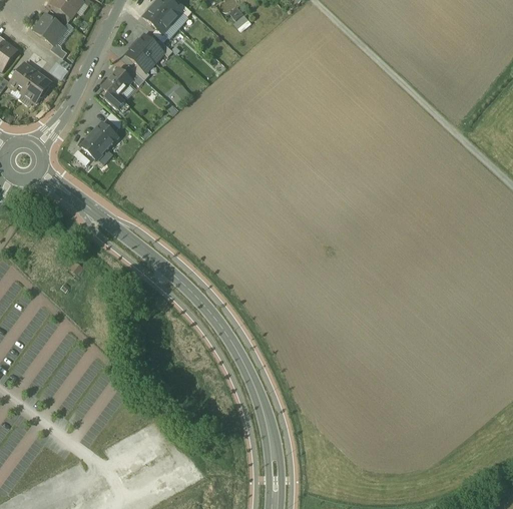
[(82,0),(55,0),(53,3),(54,4),(70,16),(71,16),(78,6),(82,0)]
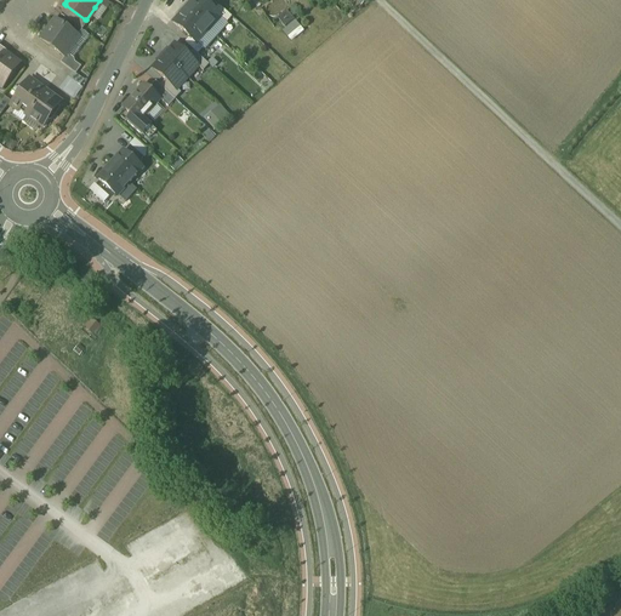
[(222,12),(208,0),(189,0),(186,5),(210,27),(222,12)]
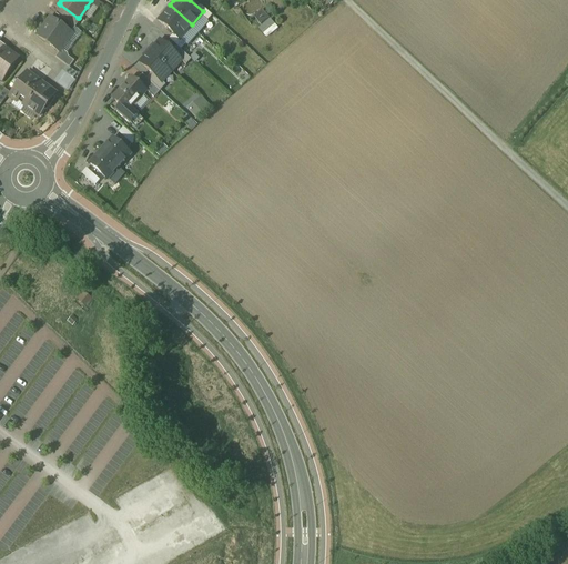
[(78,18),(60,4),(56,10),(75,24),(80,18),(79,18),(78,18)]
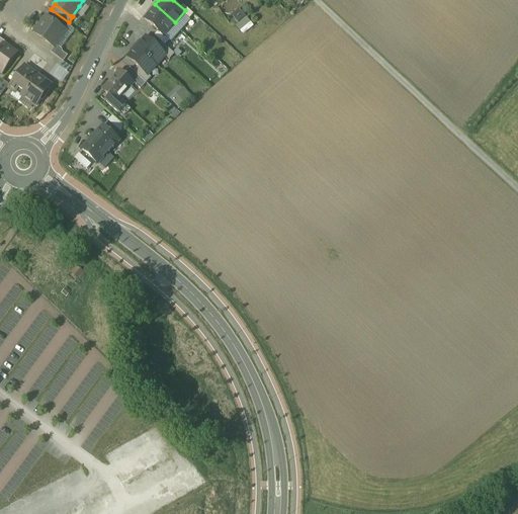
[(175,22),(155,4),(145,15),(164,33),(175,22)]
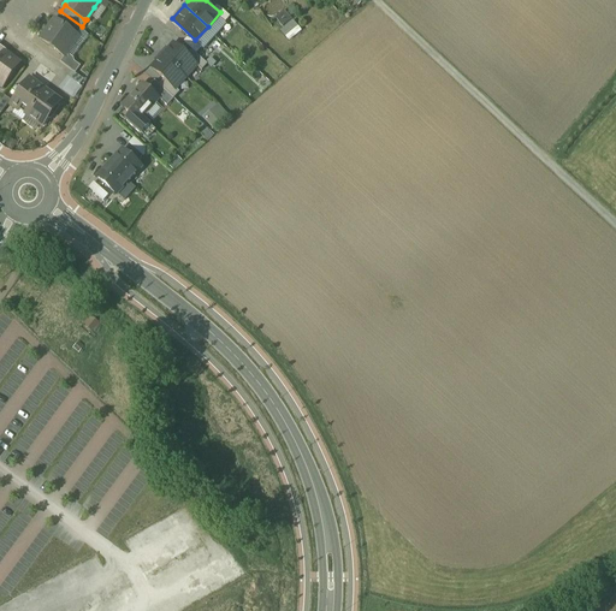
[(284,23),(294,15),(285,5),(276,13),(284,23)]
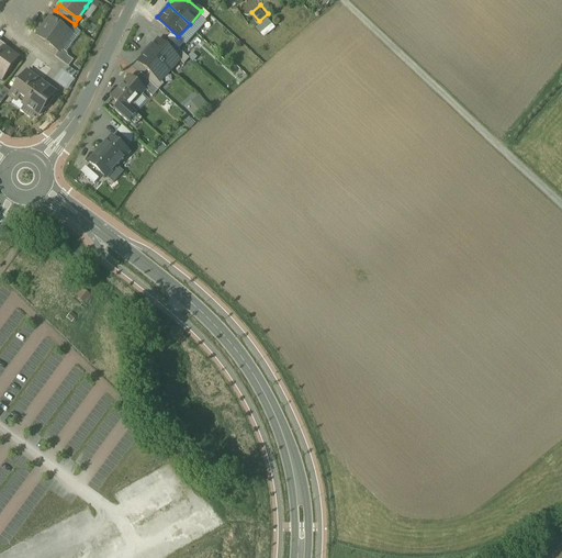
[(75,24),(55,10),(52,14),(70,30),(75,24)]
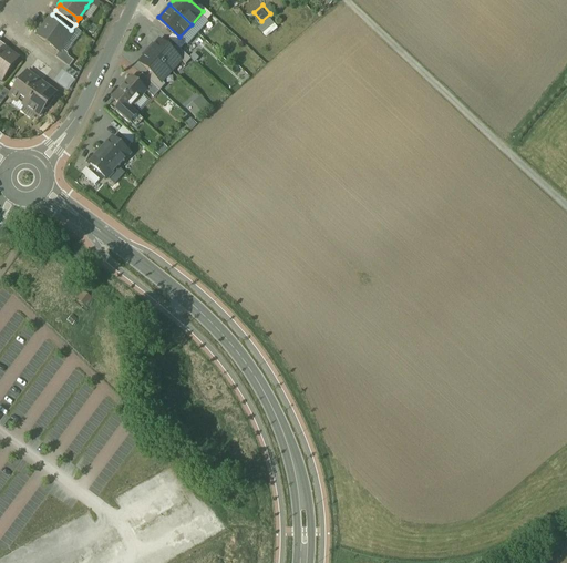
[(267,34),(279,24),(270,13),(259,23),(267,34)]
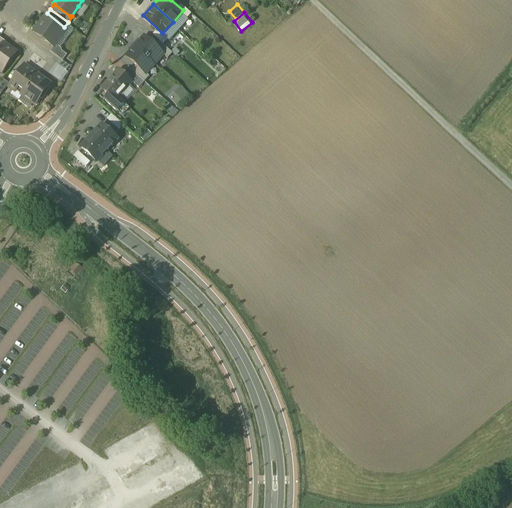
[(47,13),(46,13),(34,29),(54,44),(56,41),(66,28),(64,27),(47,13)]
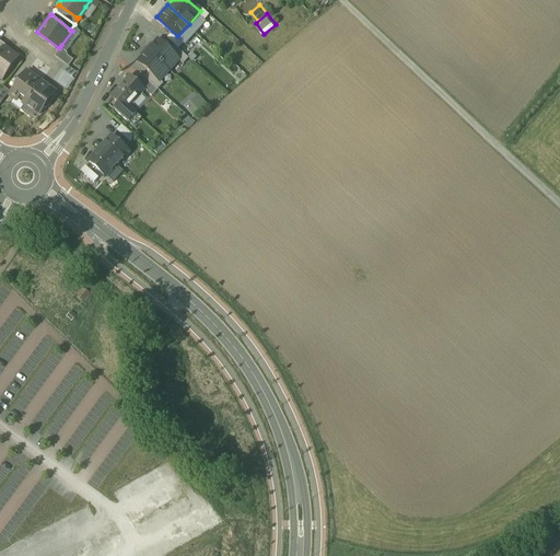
[(159,36),(148,47),(170,67),(179,56),(159,36)]
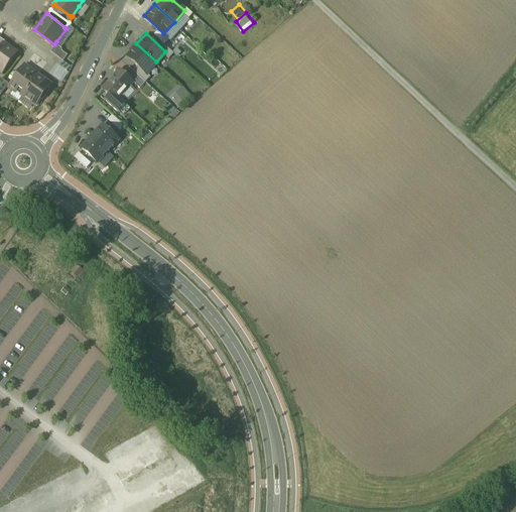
[(0,34),(0,68),(1,70),(3,69),(16,50),(8,44),(8,43),(5,41),(5,38),(0,34)]
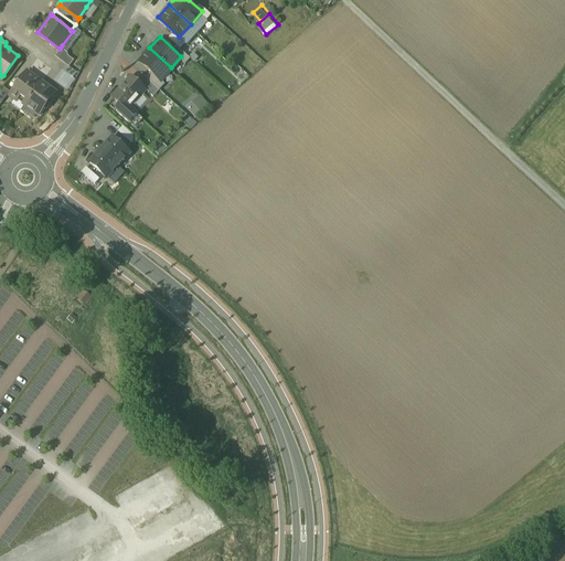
[(67,50),(62,45),(60,49),(55,53),(66,62),(70,64),(74,57),(68,53),(67,50)]
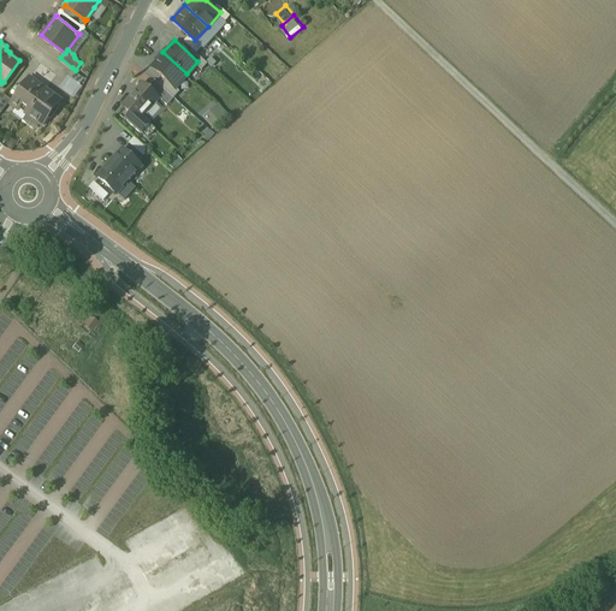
[(187,73),(163,52),(152,64),(176,85),(187,73)]
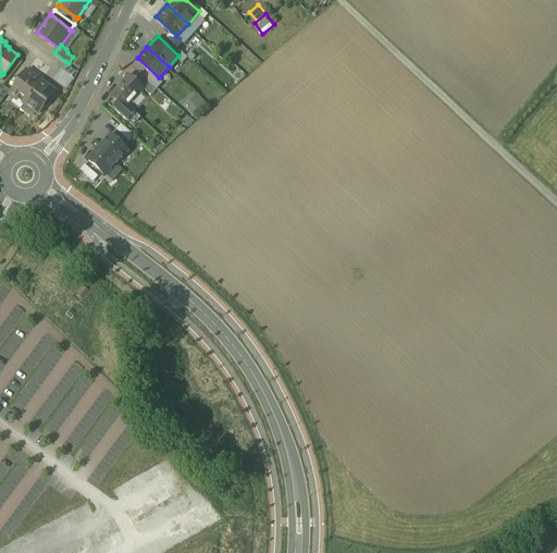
[(69,63),(65,61),(62,66),(72,74),(76,69),(69,63)]
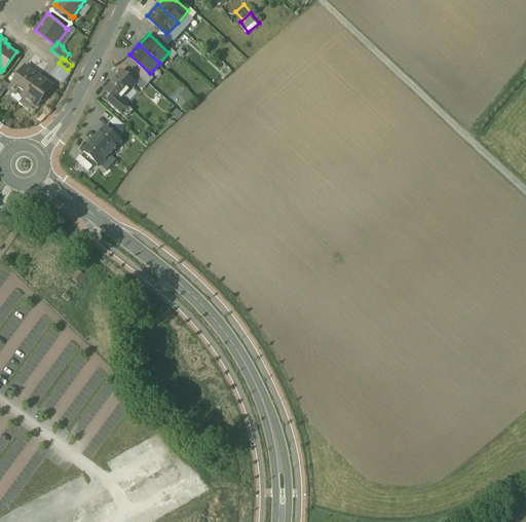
[(26,64),(8,86),(14,90),(16,90),(23,95),(39,73),(26,64)]
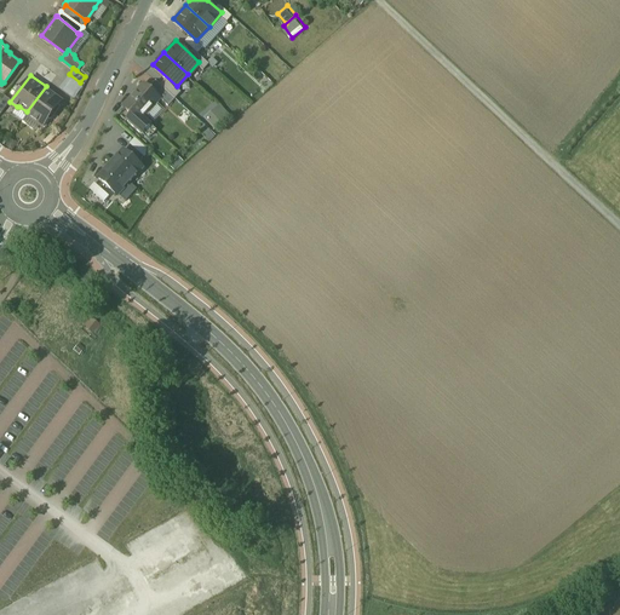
[(176,96),(155,78),(149,85),(160,96),(168,103),(176,96)]
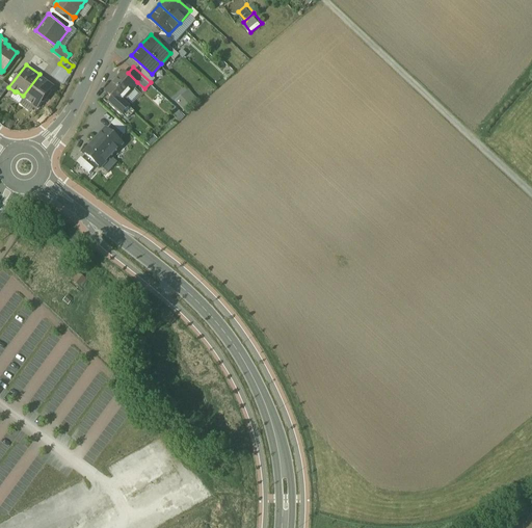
[(124,70),(106,89),(120,102),(137,82),(128,73),(124,70)]
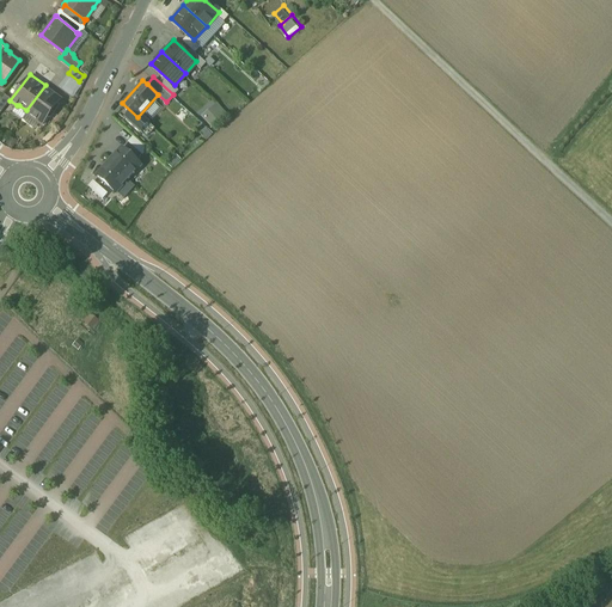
[(46,85),(26,110),(42,122),(61,97),(46,85)]
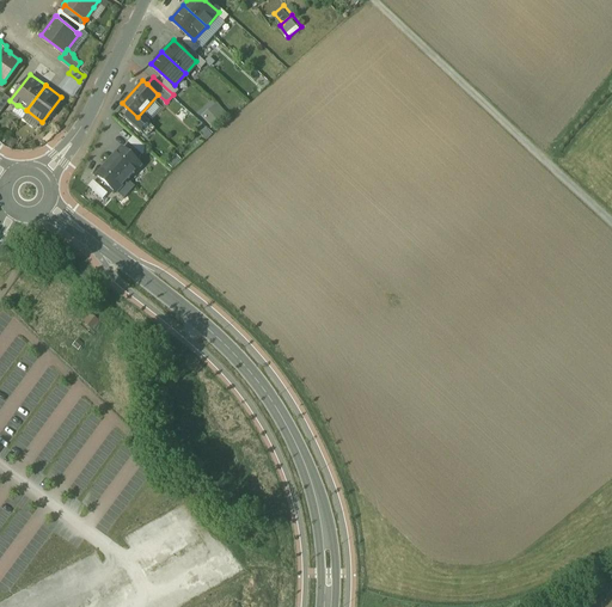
[(5,92),(0,98),(0,106),(2,109),(11,96),(5,92)]
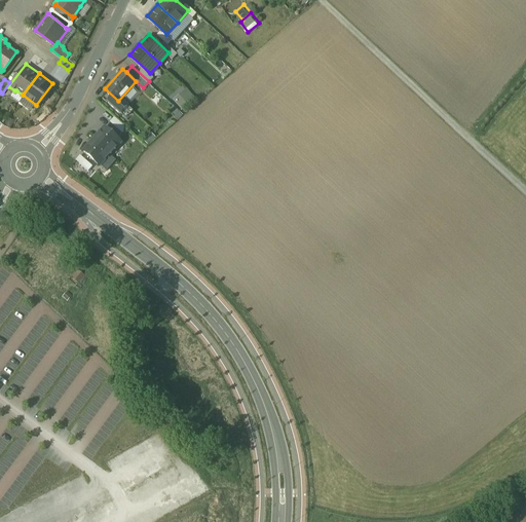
[(120,140),(105,125),(95,137),(110,151),(120,141),(120,140)]
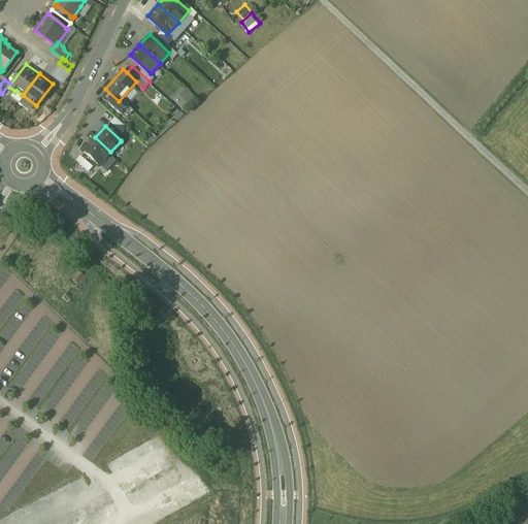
[(110,152),(95,137),(85,149),(100,163),(110,152)]
